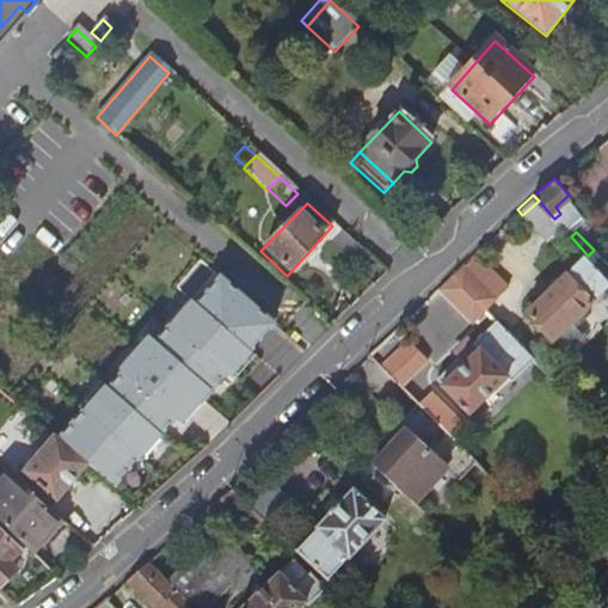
[(172,241),(26,409),(130,495),(293,344),(172,241)]
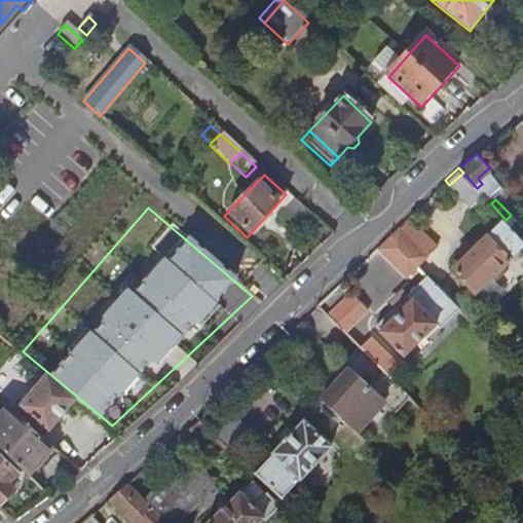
[(501,220),(452,264),(471,287),(487,271),(491,276),(506,262),(501,258),(520,240),(501,220)]
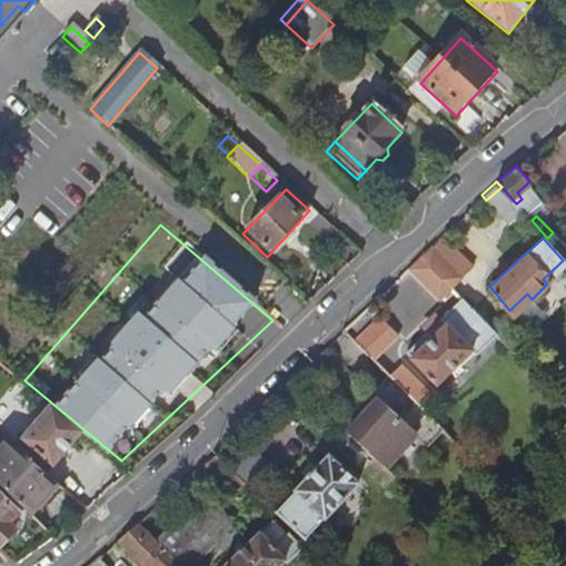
[(435,241),(420,256),(449,285),(463,270),(435,241)]
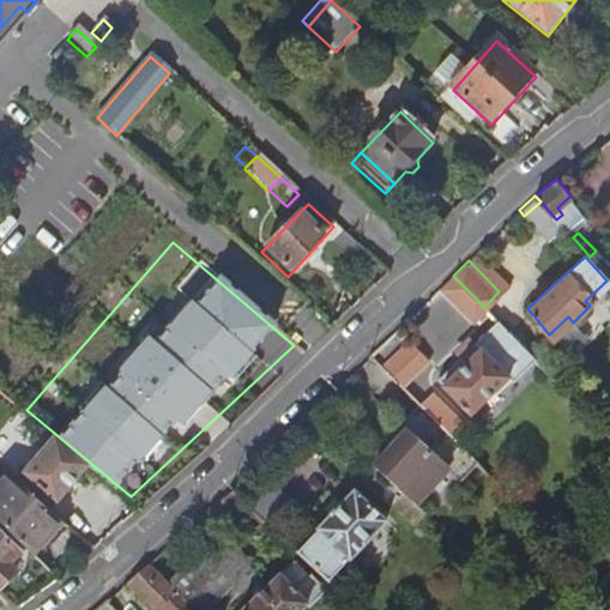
[(453,276),(440,289),(471,320),(484,307),(453,276)]
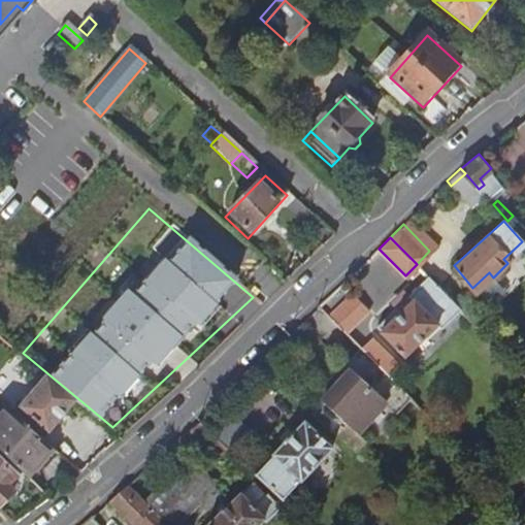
[(460,307),(428,275),(408,295),(413,299),(398,313),(395,307),(376,326),(382,331),(380,333),(402,357),(436,323),(440,328),(460,307)]
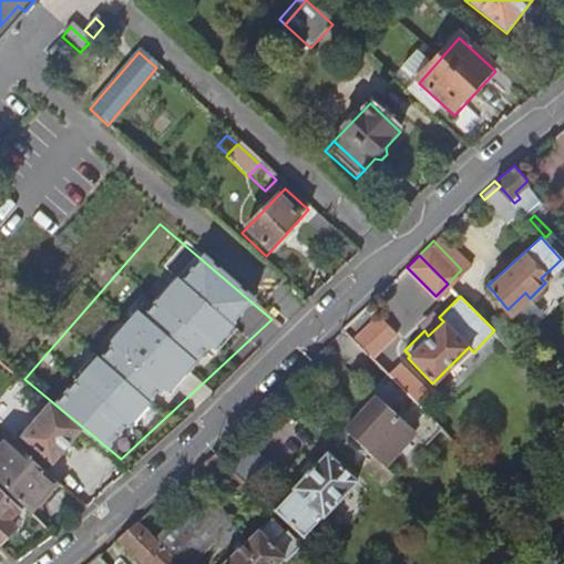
[(377,318),(352,341),(372,360),(396,337),(377,318)]
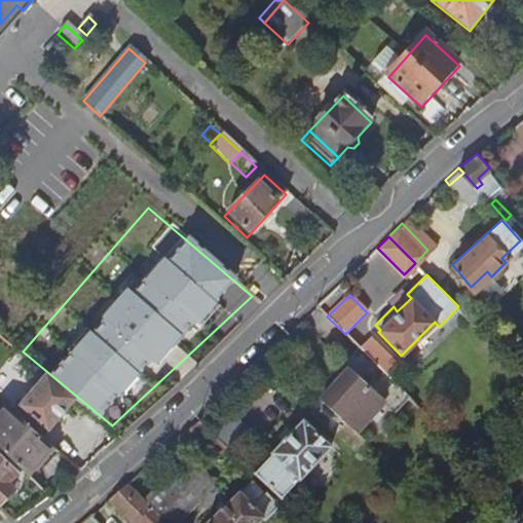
[(321,399),(339,415),(357,431),(385,402),(391,408),(408,391),(364,347),(347,365),(348,367),(321,399)]
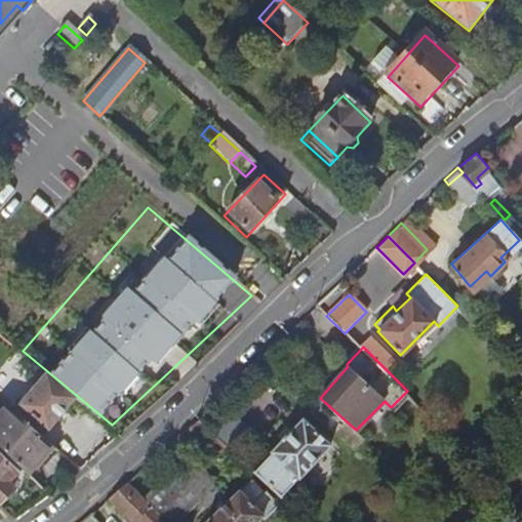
[(73,402),(44,377),(17,408),(46,434),(73,402)]
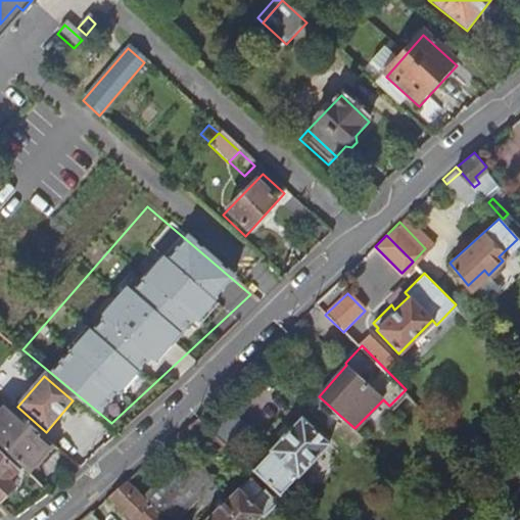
[(337,413),(319,396),(311,405),(329,422),(337,413)]
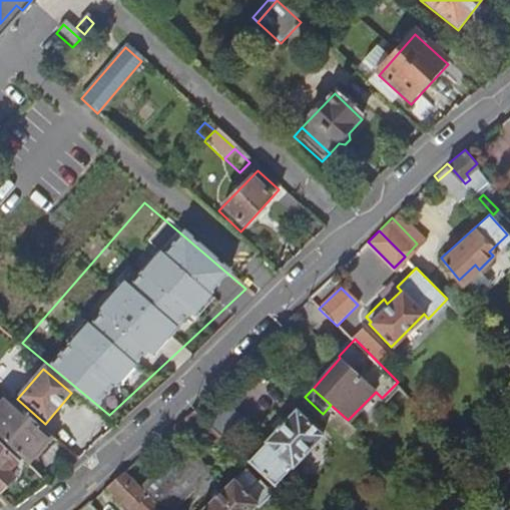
[(0,437),(27,463),(50,438),(3,396),(0,400),(0,437)]
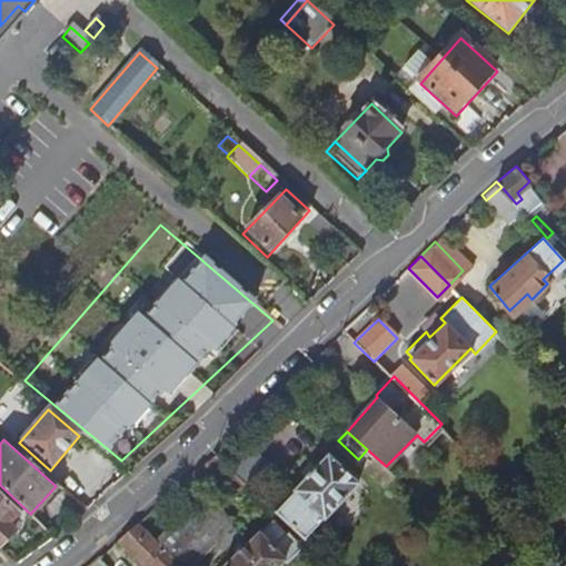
[(395,474),(386,466),(367,449),(358,459),(385,485),(395,474)]
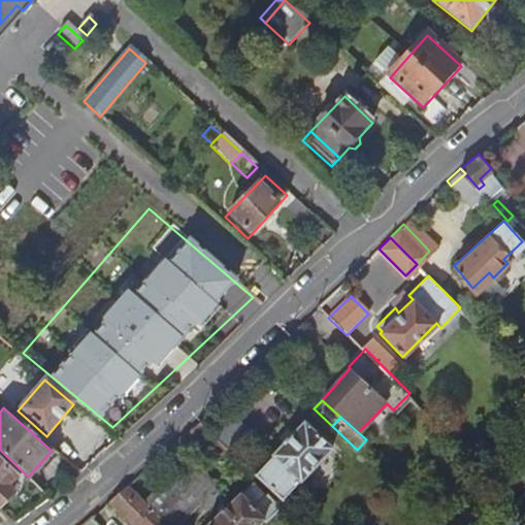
[(282,497),(285,499),(331,448),(303,422),(256,472),(259,476),(282,497)]
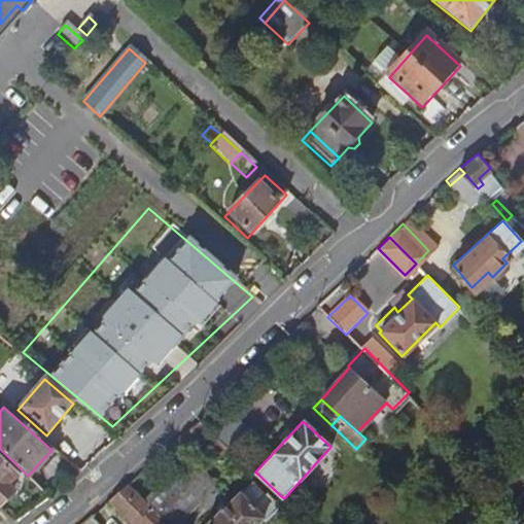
[(214,432),(231,448),(239,440),(222,424),(214,432)]
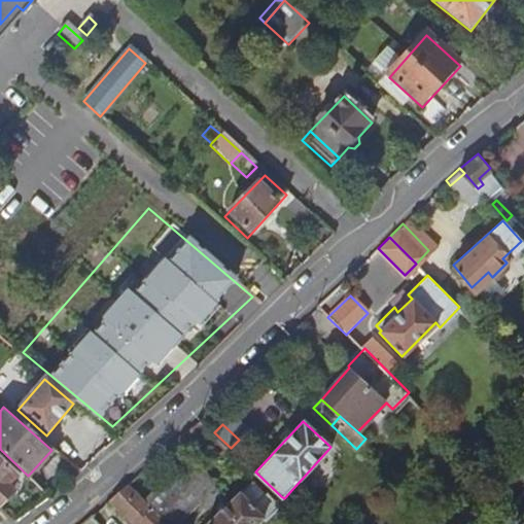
[(128,482),(110,498),(133,523),(135,523),(137,521),(139,523),(171,523),(215,483),(189,457),(143,499),(128,482)]
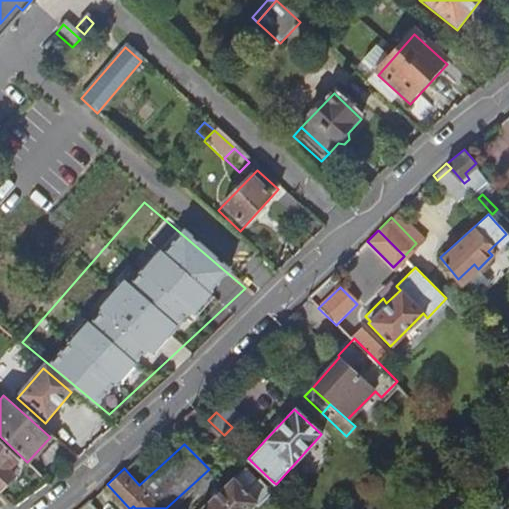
[(0,494),(1,495),(17,479),(8,471),(16,463),(0,448),(0,494)]
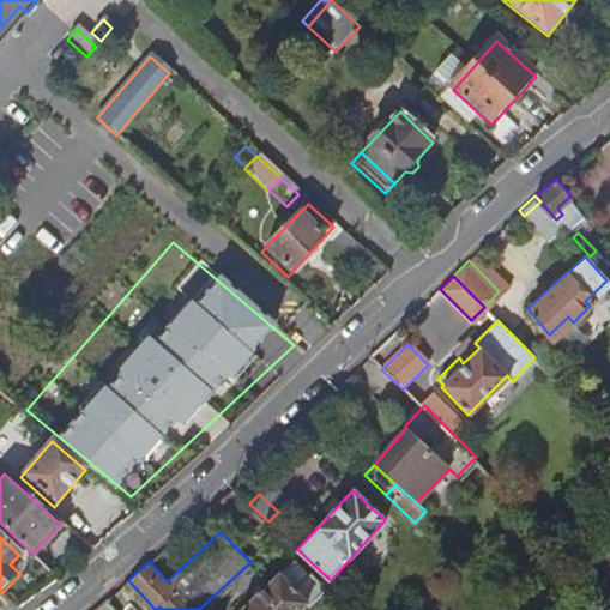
[(327,578),(301,553),(296,557),(322,583),(327,578)]
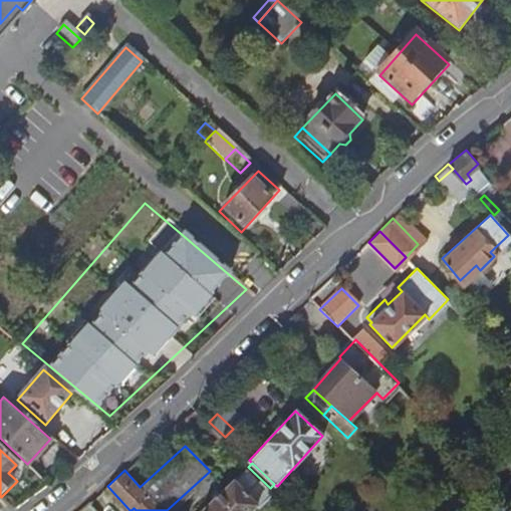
[(275,494),(270,488),(248,467),(206,510),(252,510),(258,505),(261,508),(275,494)]
